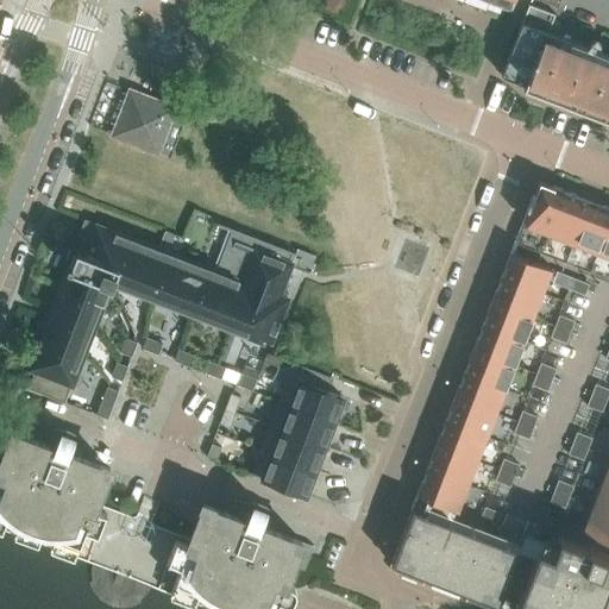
[(512,11),(515,0),(489,0),(489,1),(512,11)]
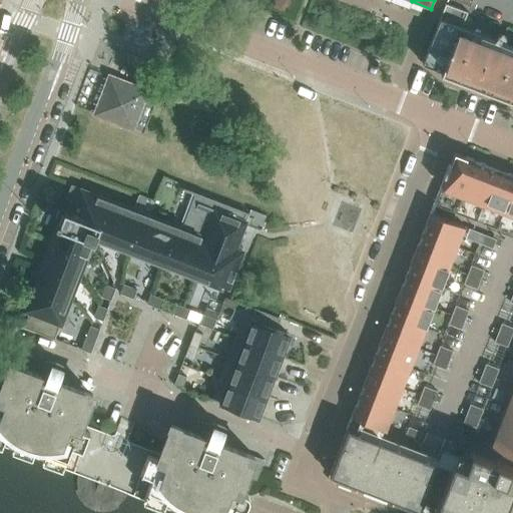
[(512,46),(462,27),(468,11),(445,3),(422,63),(512,98),(512,46)]
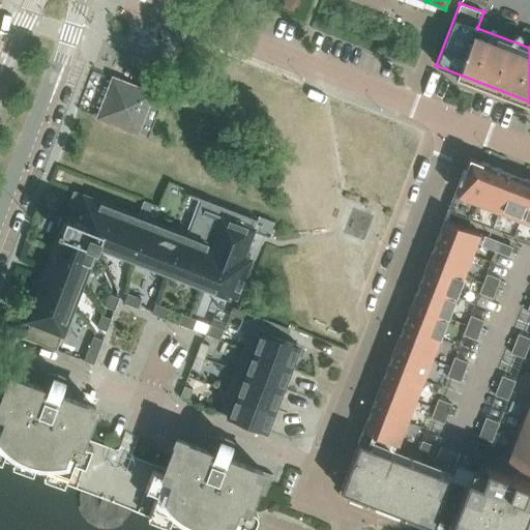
[(148,120),(145,119),(155,92),(112,76),(95,119),(142,137),(148,120)]
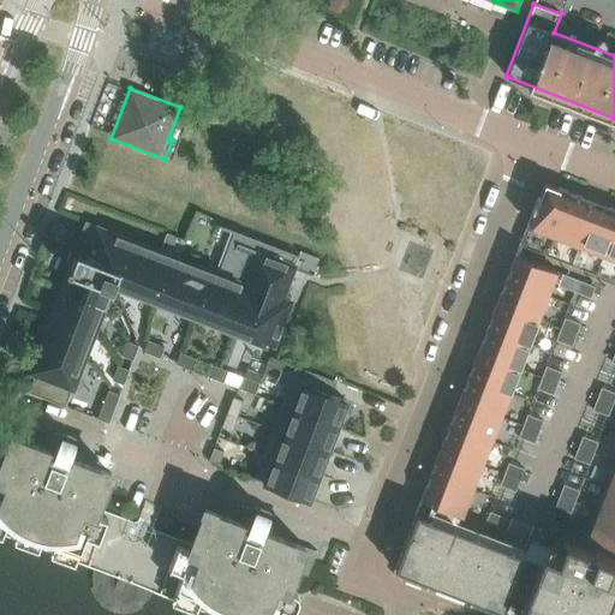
[(571,193),(544,183),(529,224),(530,225),(541,230),(554,234),(571,193)]
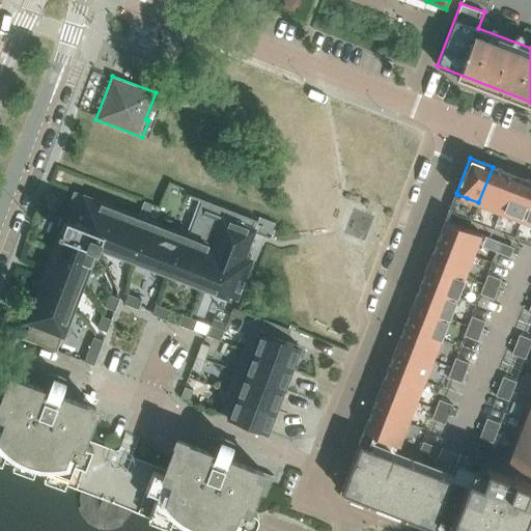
[(493,167),(478,202),(490,206),(499,211),(513,174),(493,167)]
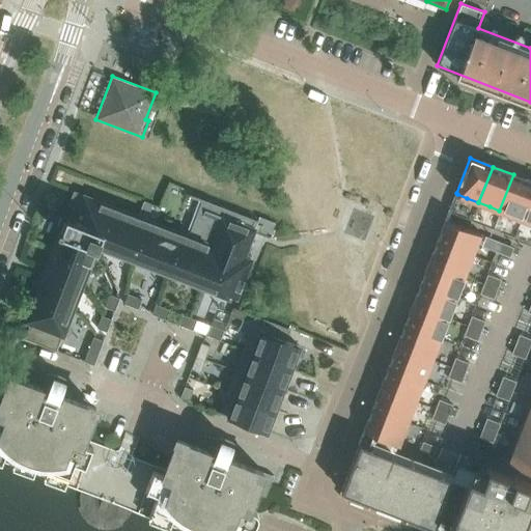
[(530,182),(513,174),(499,211),(509,214),(521,219),(530,191),(530,182)]
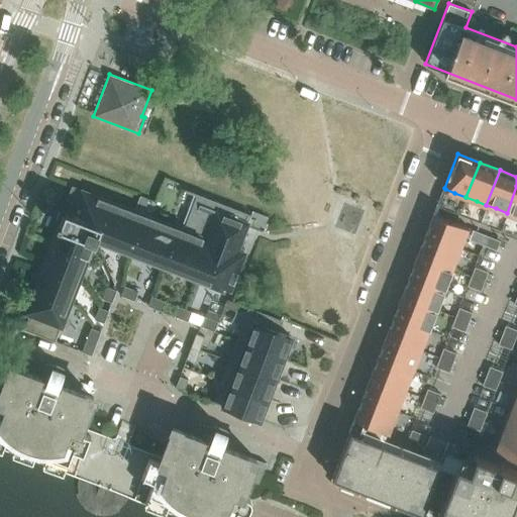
[(516,186),(507,213),(516,216),(516,186)]
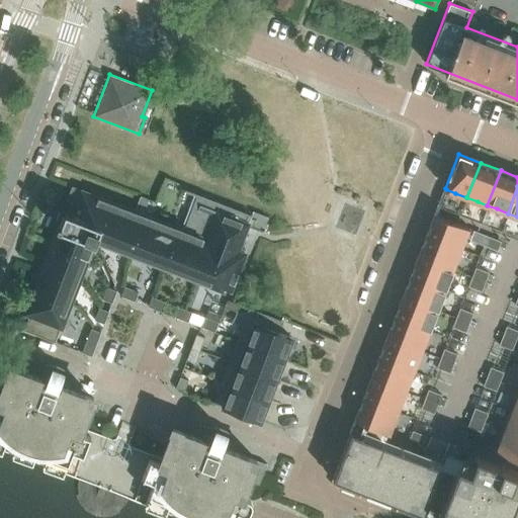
[(22,328),(21,330),(56,342),(56,341),(61,327),(62,328),(95,239),(231,291),(233,285),(245,254),(238,251),(249,224),(252,216),(185,190),(185,191),(197,196),(184,231),(82,190),(81,192),(73,214),(64,211),(60,224),(57,223),(56,227),(58,228),(51,244),(24,314),(29,316),(24,329),(22,328)]
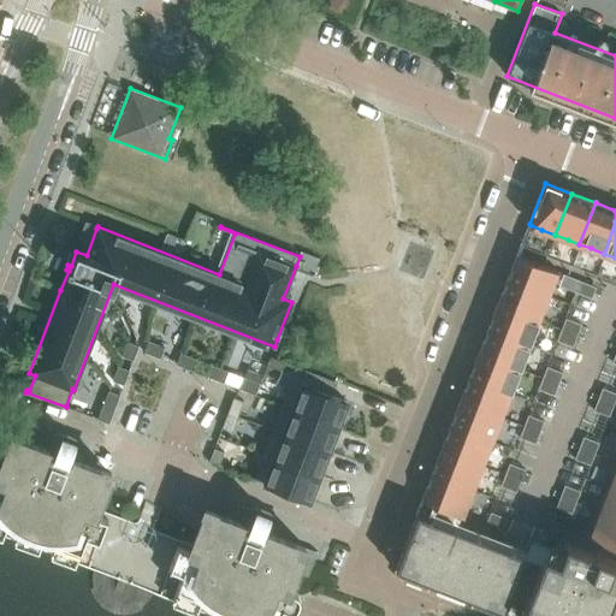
[(556,276),(558,272),(519,256),(517,256),(508,280),(549,296),(556,276)]
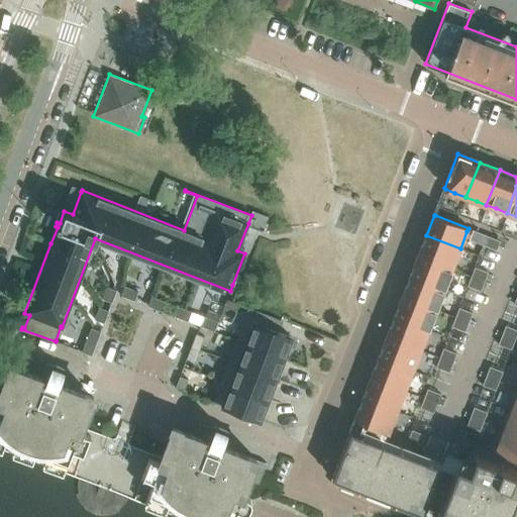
[(460,248),(426,235),(418,255),(452,269),(460,248)]
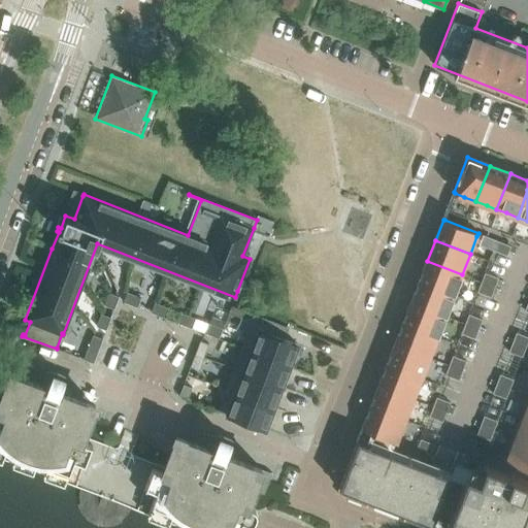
[(497,240),(493,251),(506,256),(510,246),(497,240)]
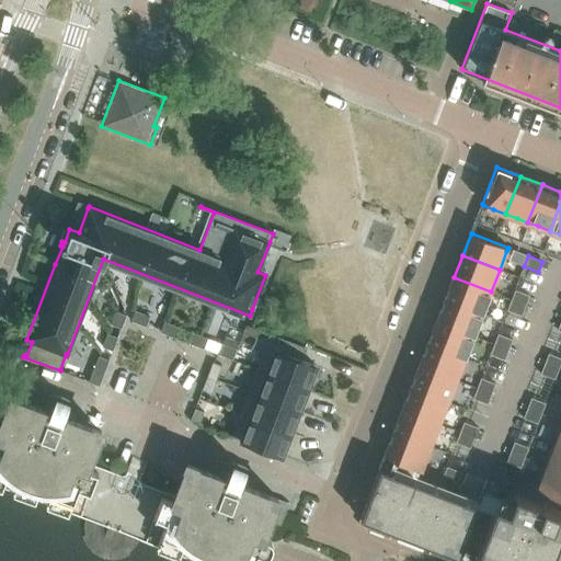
[(454,277),(445,299),(482,313),(491,292),(454,277)]
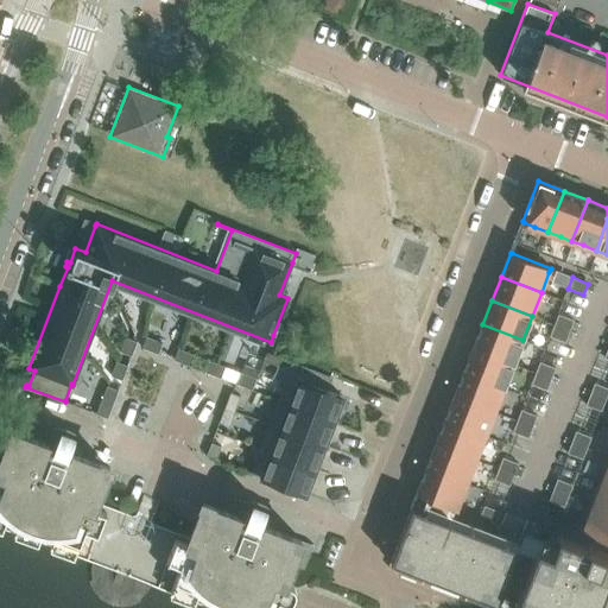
[(553,325),(569,331),(574,321),(558,314),(553,325)]
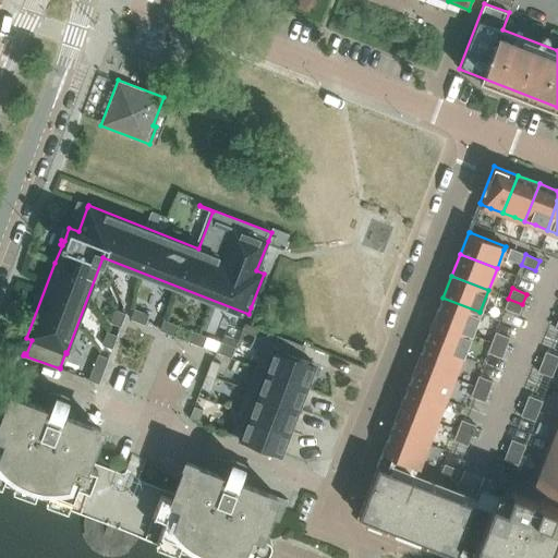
[(472,334),(480,312),(443,298),(434,319),(472,334)]
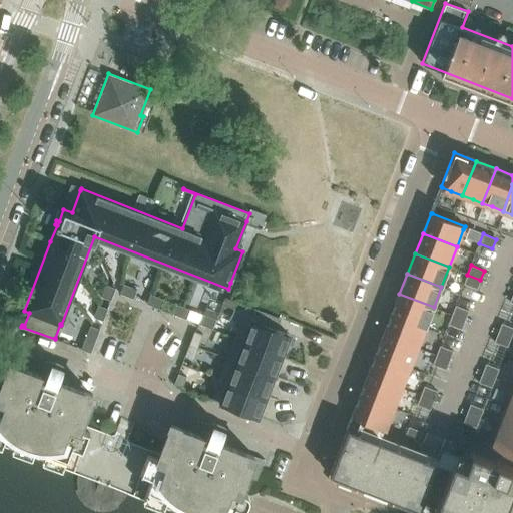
[(467,275),(464,284),(477,289),(480,280),(467,275)]
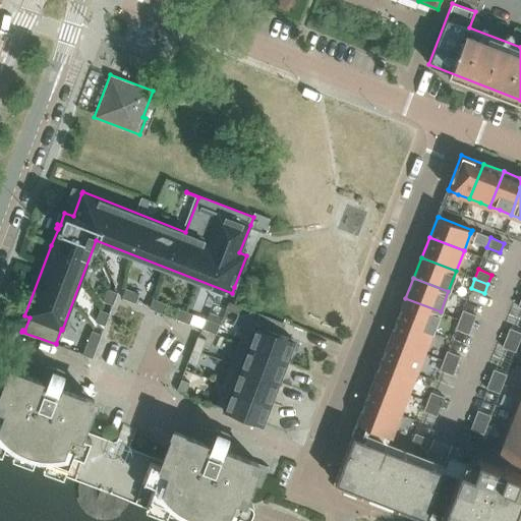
[(103,301),(113,305),(117,293),(108,289),(103,301)]
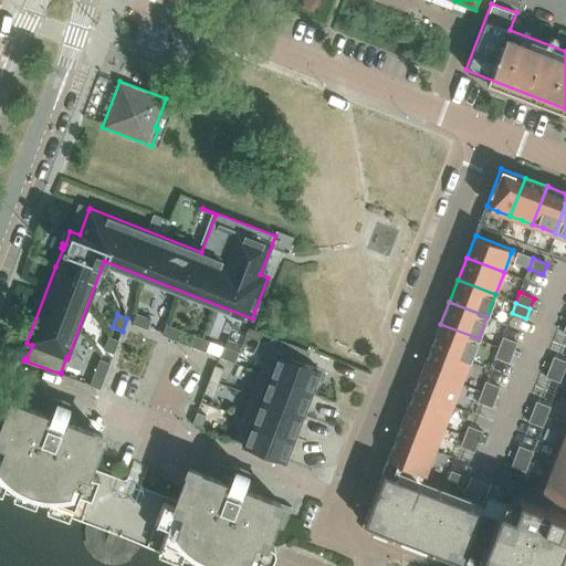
[(133,324),(147,329),(152,320),(136,314),(133,324)]
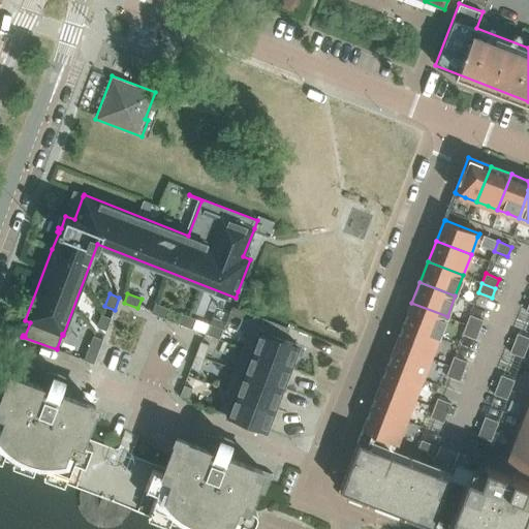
[(439,337),(447,316),(411,303),(404,323),(439,337)]
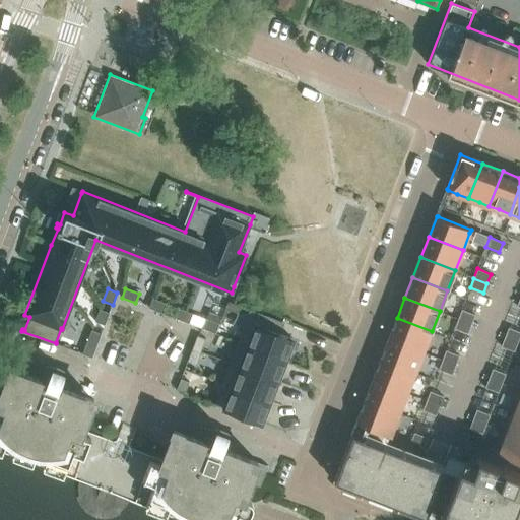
[(149,308),(163,314),(167,304),(152,299),(149,308)]
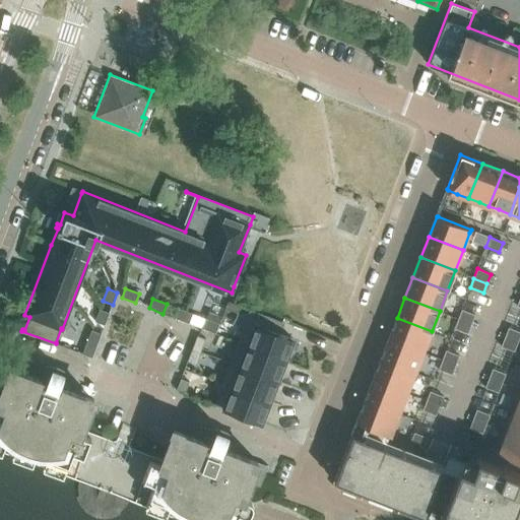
[(176,318),(189,324),(193,314),(179,309),(176,318)]
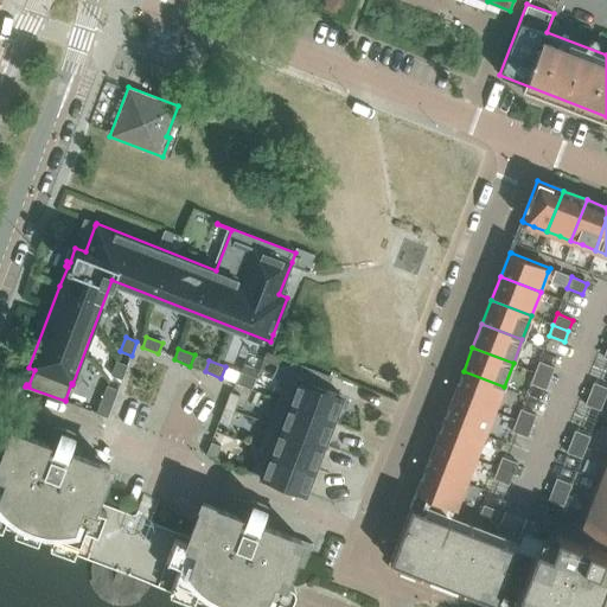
[(110,376),(122,379),(127,365),(116,362),(110,376)]
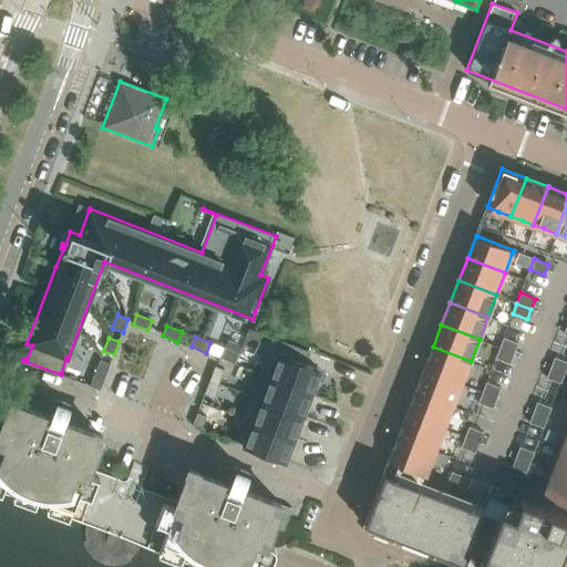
[(514,353),(517,343),(503,338),(500,348),(514,353)]
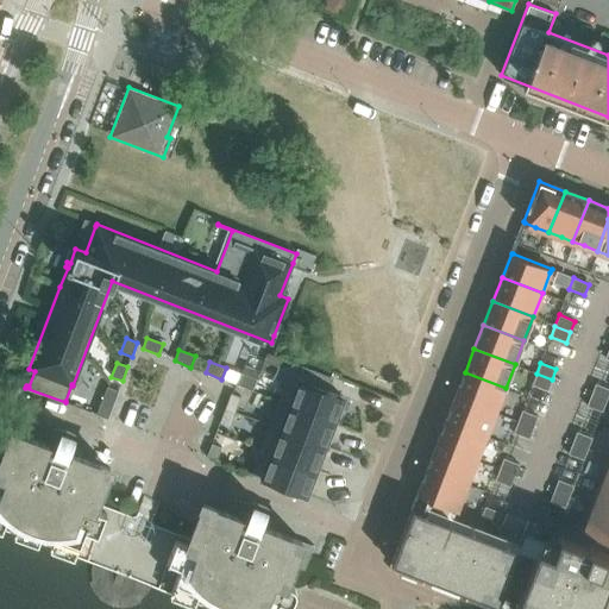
[(262,478),(306,495),(319,459),(321,460),(332,433),(330,433),(343,397),(326,390),(330,380),(331,380),(331,377),(295,364),(294,365),(252,475),(262,478)]
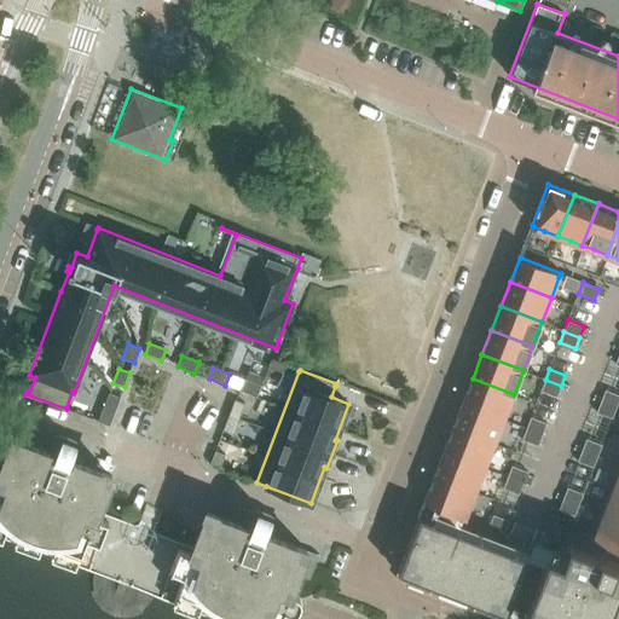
[(504,420),(514,394),(473,379),(463,403),(504,420)]
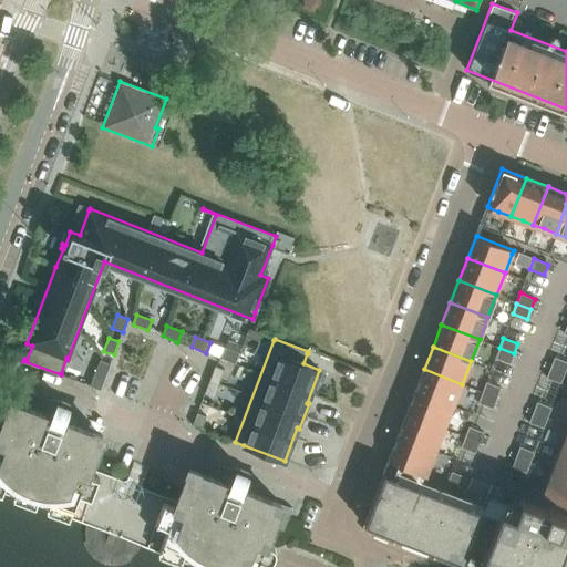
[(220,358),(235,364),(239,353),(224,348),(220,358)]
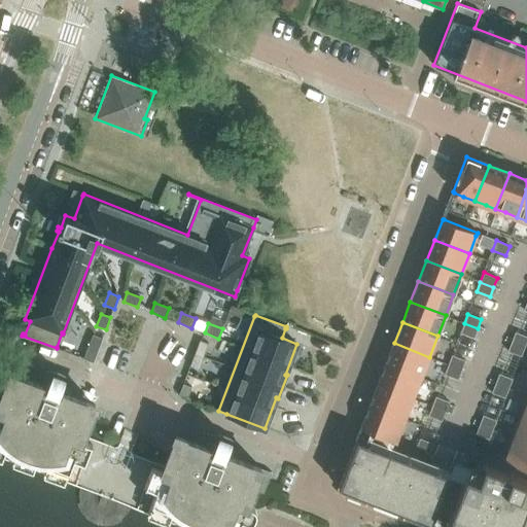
[(464,323),(460,334),(473,339),(478,328),(464,323)]
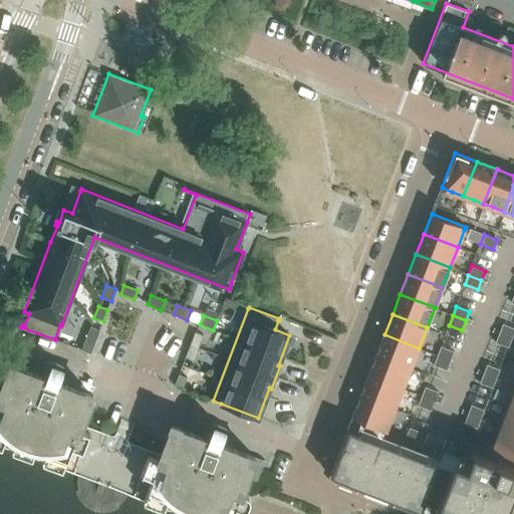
[(512,338),(513,332),(513,328),(502,323),(499,333),(512,338)]
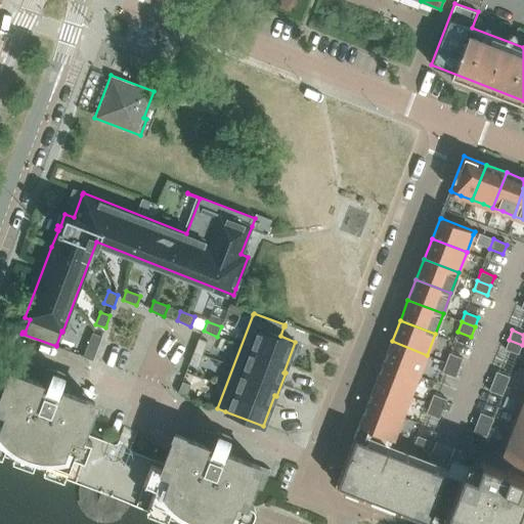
[(88,345),(97,349),(102,337),(92,333),(88,345)]
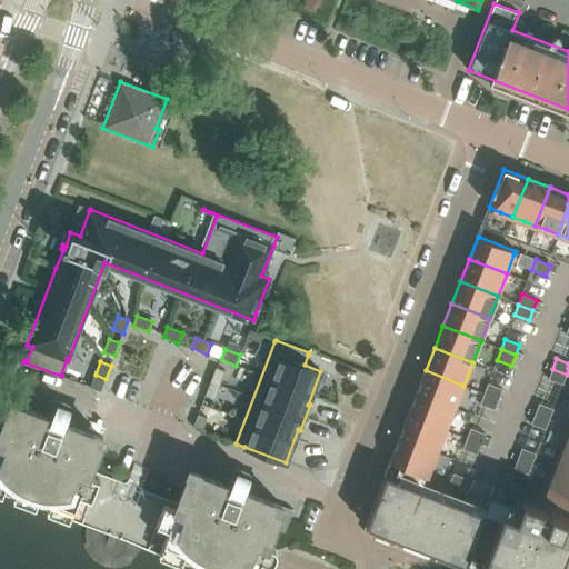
[(225,371),(216,368),(210,381),(220,386),(225,371)]
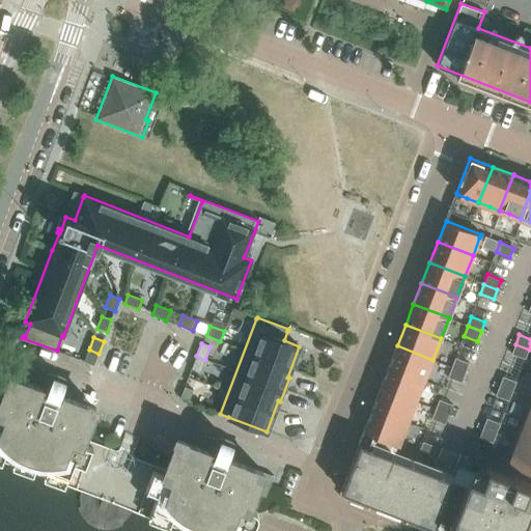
[(515,344),(511,354),(525,359),(529,350),(515,344)]
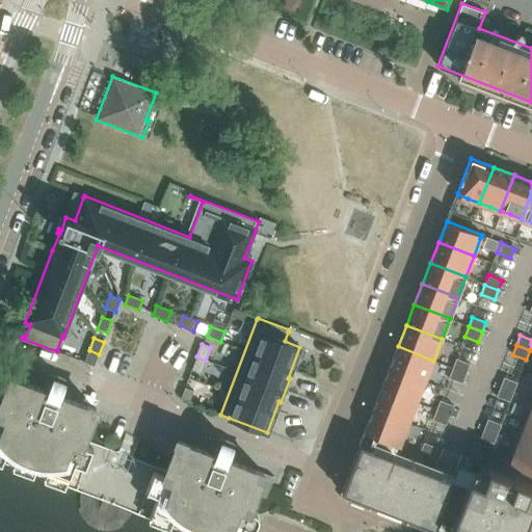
[(425,381),(433,361),(398,346),(390,367),(425,381)]
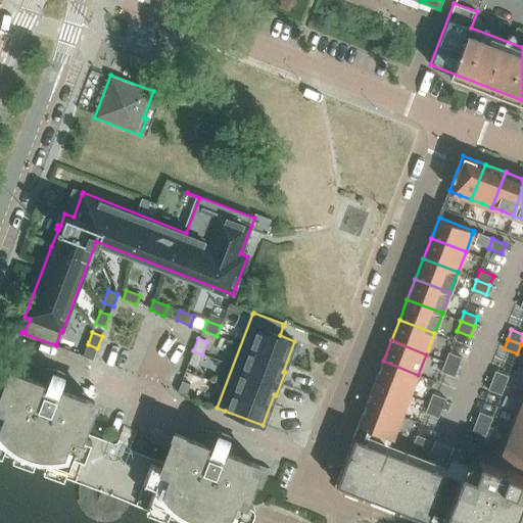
[(83,357),(93,360),(97,348),(88,344),(83,357)]
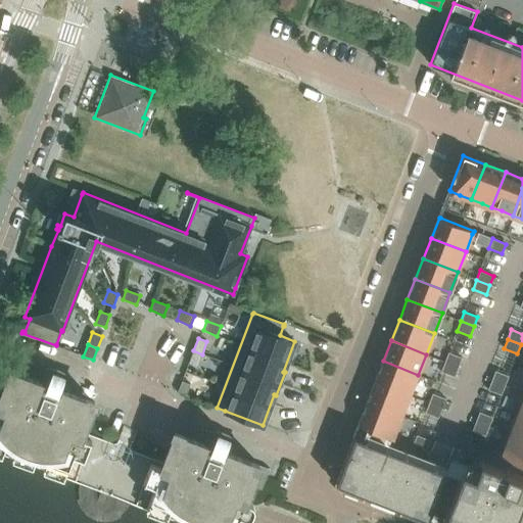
[(202,354),(193,350),(189,364),(197,367),(202,354)]
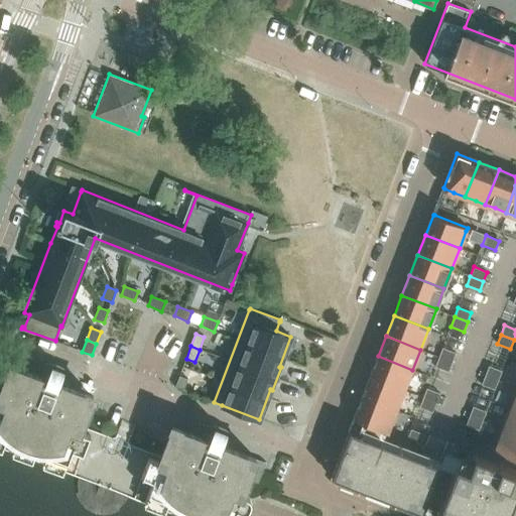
[(438,357),(452,362),(456,353),(442,348),(438,357)]
